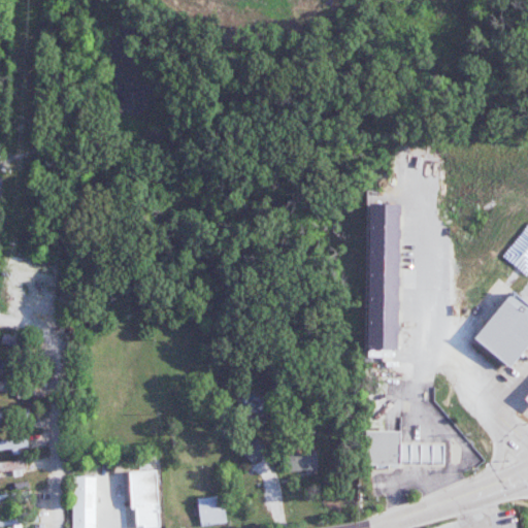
[(399,204),(368,204),(367,350),(398,350),(399,204)]
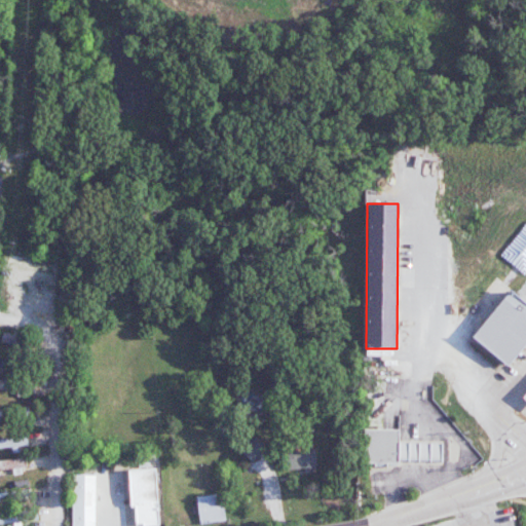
[(473,337),(509,366),(525,343),(525,302),(510,290),(473,337)]
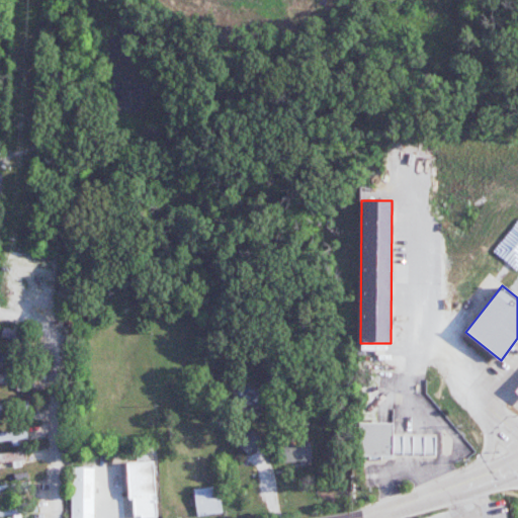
[(393,423),(359,423),(358,456),(394,456),(394,454),(436,455),(436,435),(393,435),(393,423)]
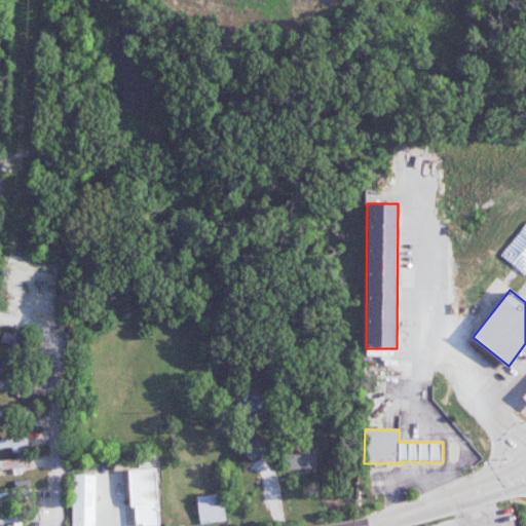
[(238,449),(253,462),(267,448),(253,435),(238,449)]
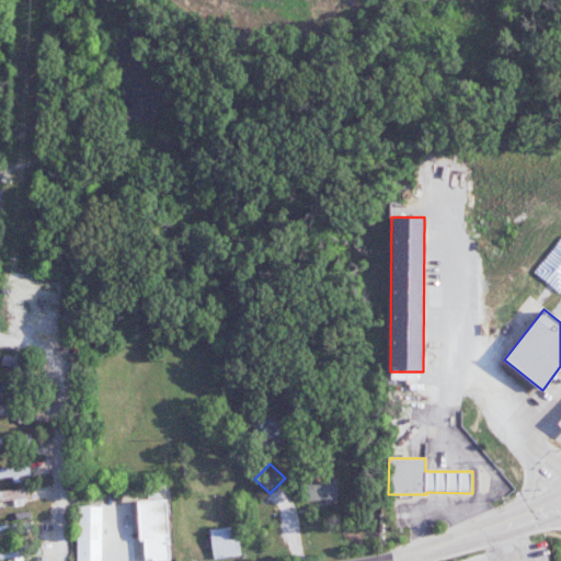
[(0,467),(0,479),(30,476),(29,465),(0,467)]
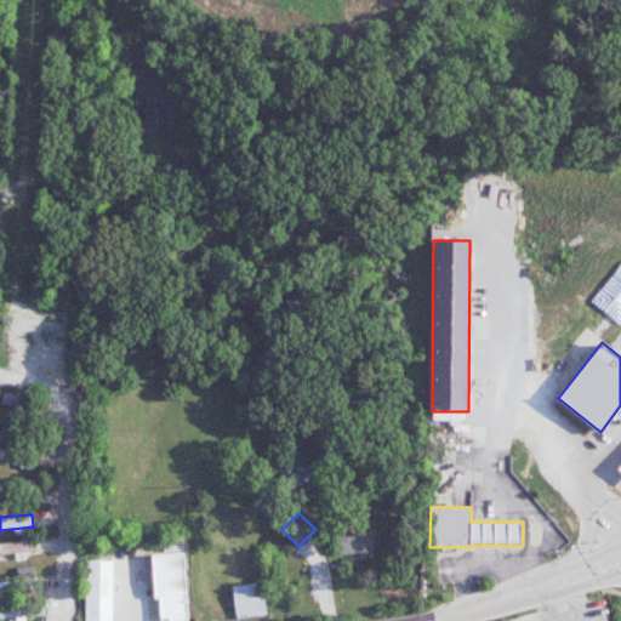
[(339,533),(340,554),(372,553),(371,531),(339,533)]
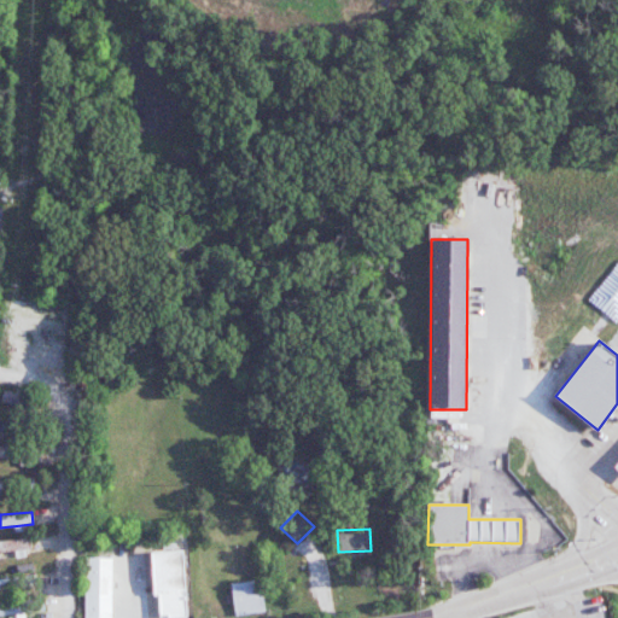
[(0,541),(0,553),(15,552),(15,555),(31,553),(29,537),(0,541)]
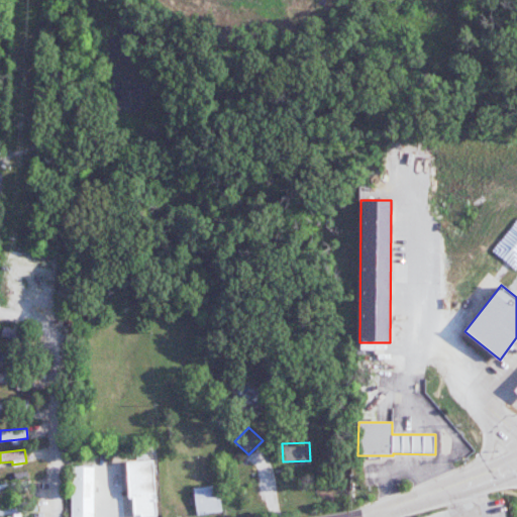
[(128,499),(133,498),(133,516),(156,516),(153,460),(127,461),(128,499)]
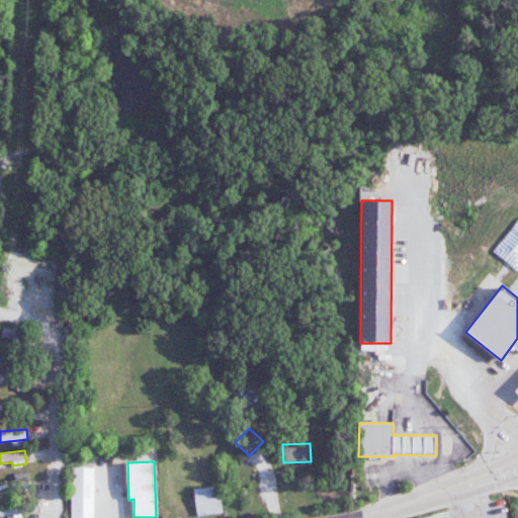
[(93,517),(71,517),(71,467),(94,467),(93,517)]
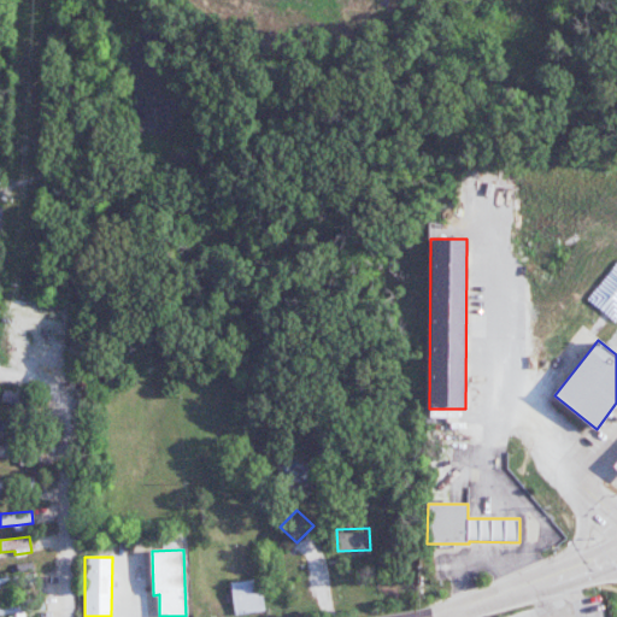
[(0,588),(27,587),(25,576),(0,577),(0,588)]
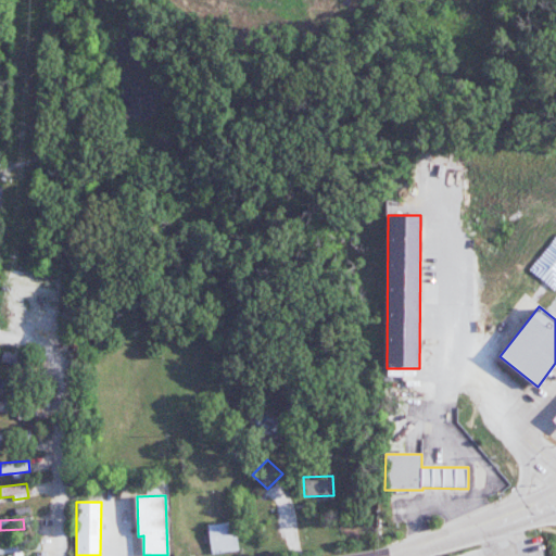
[(206,526),(212,555),(238,551),(234,521),(206,526)]
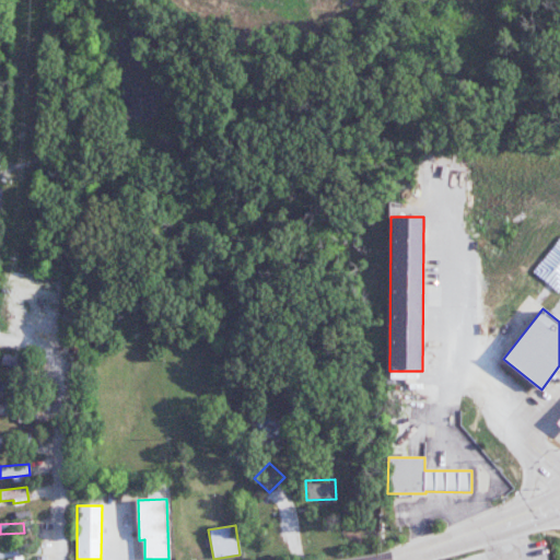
[(0,559),(7,558),(7,559),(22,559),(22,555),(30,553),(28,544),(0,546),(0,559)]
